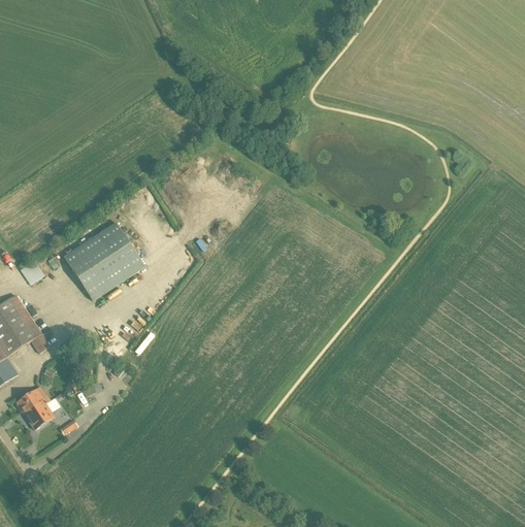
[(464,173),(473,163),(466,158),(457,167),(464,173)]
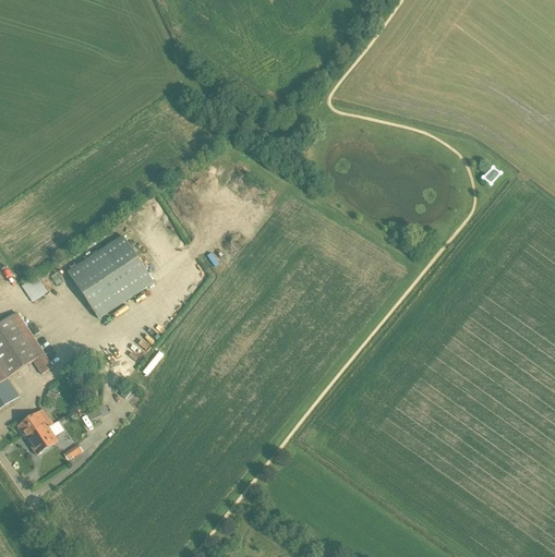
[(69,269),(98,317),(155,282),(124,232),(74,263),(75,265),(69,269)]
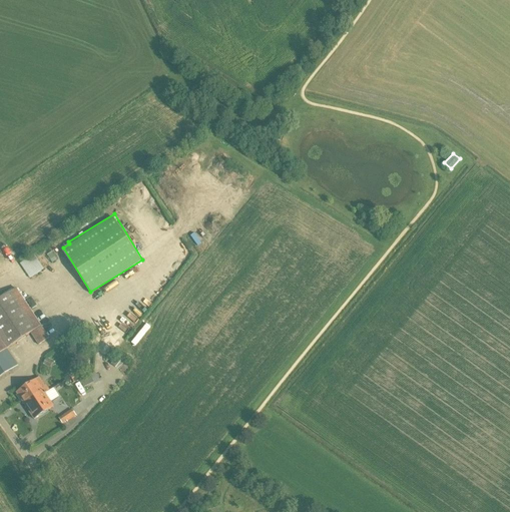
[(27,278),(39,270),(41,269),(31,253),(17,263),(27,278)]
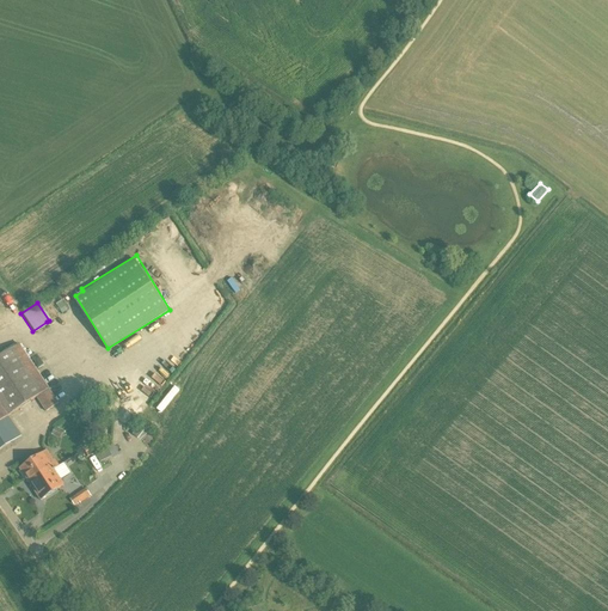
[(55,402),(45,388),(16,342),(0,353),(0,446),(18,435),(5,415),(32,397),(42,411),(55,402)]
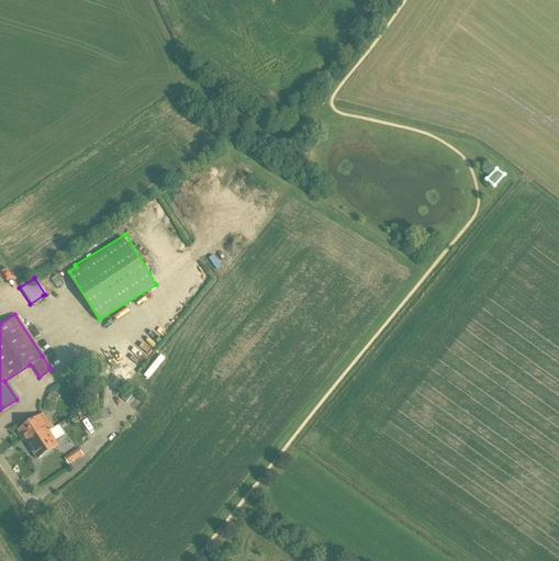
[(151,329),(148,335),(161,341),(165,336),(151,329)]
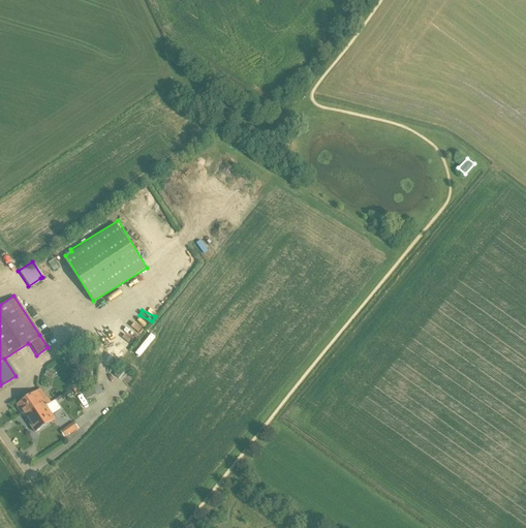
[(118,352),(106,354),(109,363),(120,360),(118,352)]
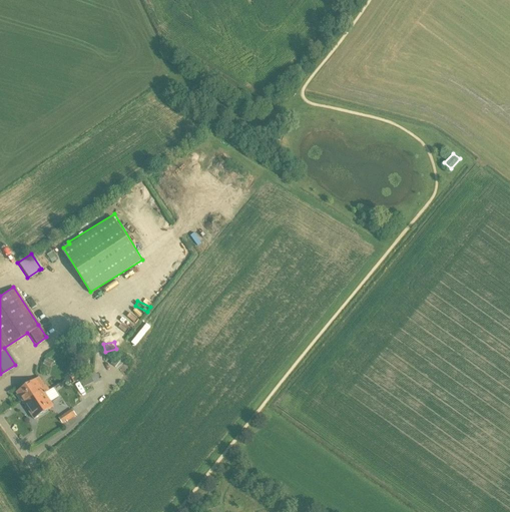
[(43,357),(40,363),(47,367),(50,360),(43,357)]
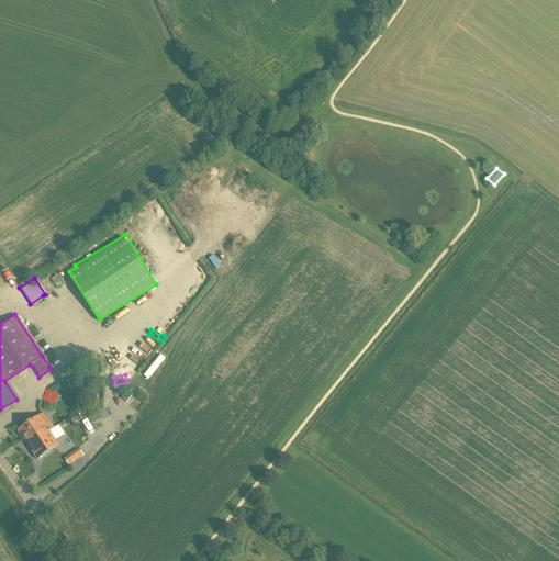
[(13,407),(3,414),(6,418),(15,412),(13,407)]
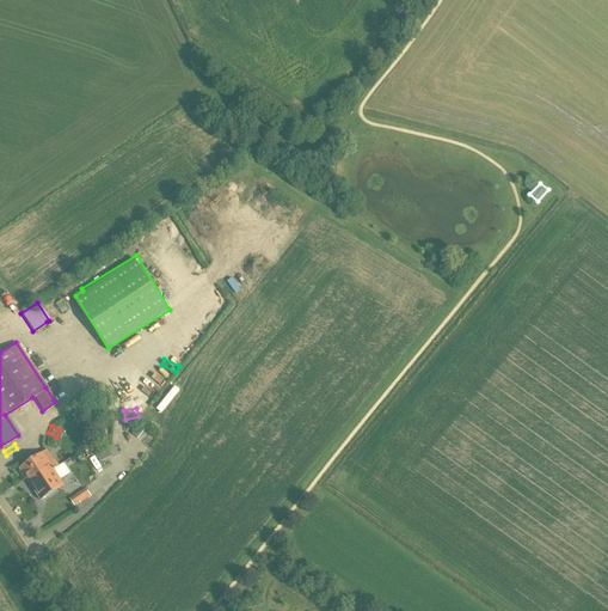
[(104,446),(92,453),(97,462),(109,456),(104,446)]
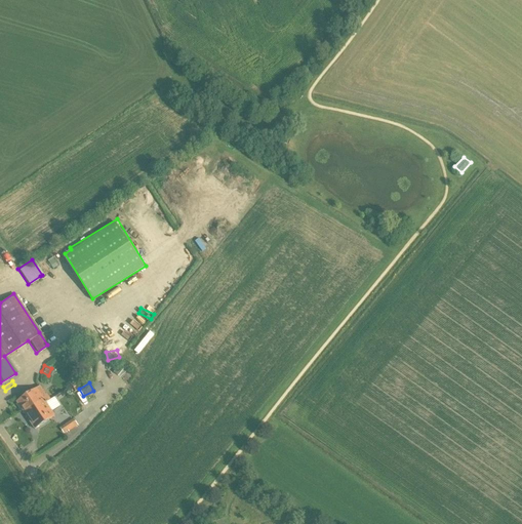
[(21,411),(45,395),(44,393),(43,393),(37,385),(33,388),(34,388),(13,401),(21,411)]
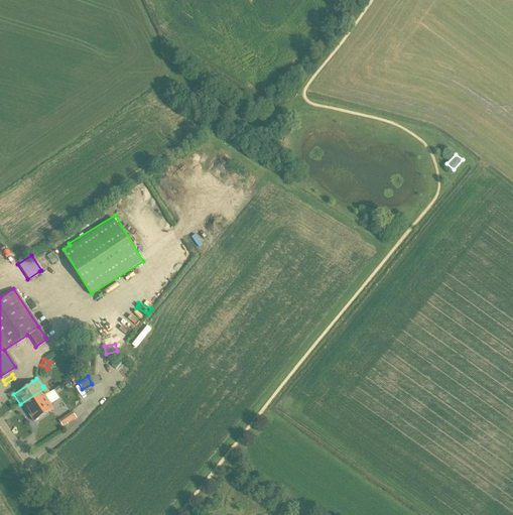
[(44,388),(20,404),(31,421),(51,408),(48,404),(52,401),(47,392),(44,388)]
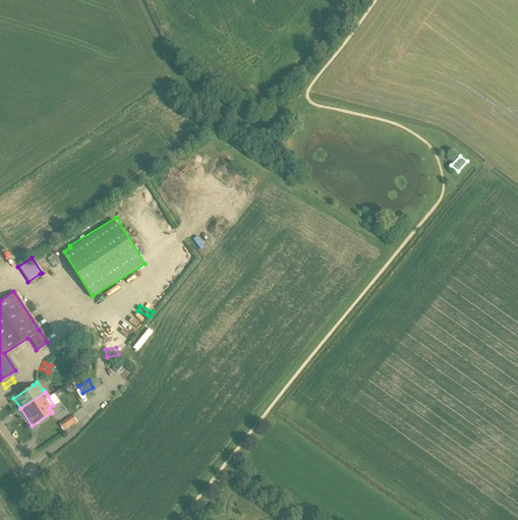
[(65,427),(74,421),(70,415),(66,417),(56,423),(60,429),(64,426),(65,427)]
